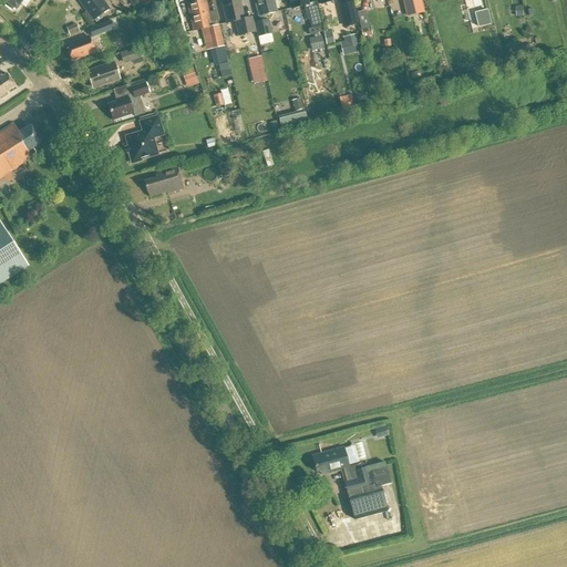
[(4,0),(3,2),(6,3),(4,6),(12,11),(13,9),(17,11),(20,4),(23,0),(29,0),(31,1),(31,0),(4,0)]
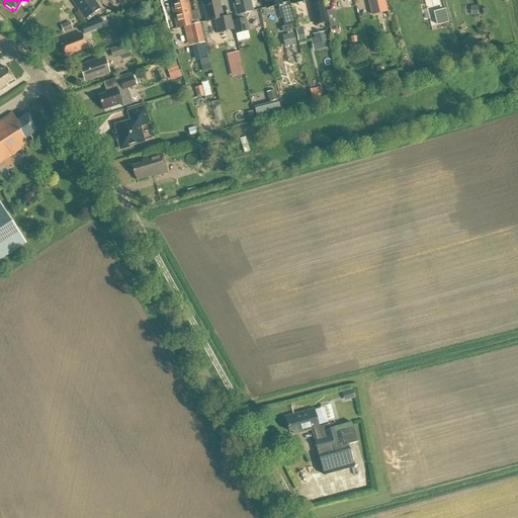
[(72,0),(75,3),(74,4),(85,19),(99,9),(92,0),(72,0)]
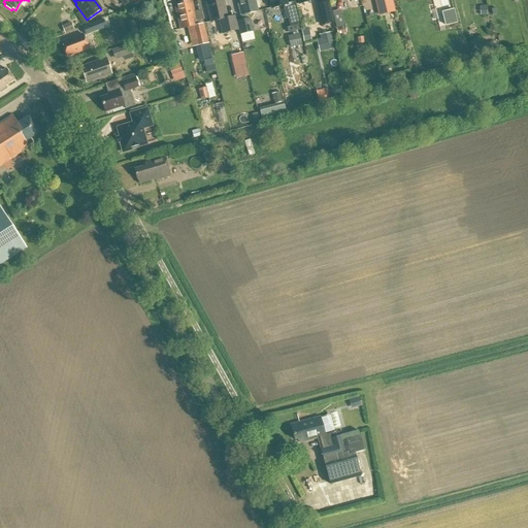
[(207,0),(208,4),(206,4),(210,23),(210,24),(211,24),(219,22),(222,35),(237,32),(234,18),(227,19),(223,0),(207,0)]
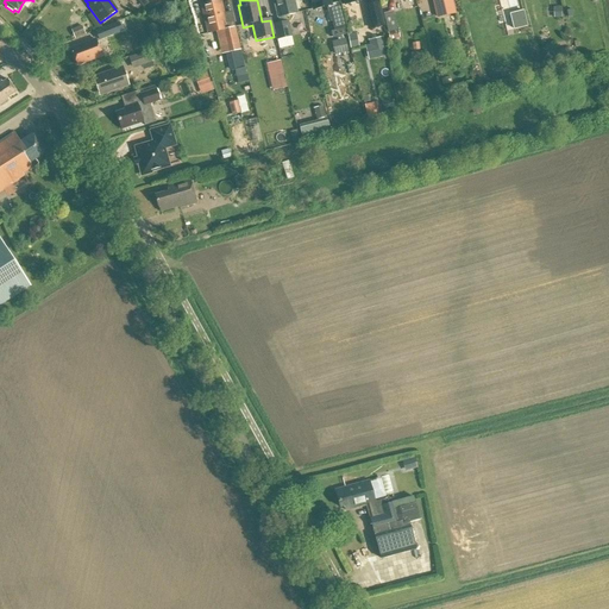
[(284,17),(296,14),(293,0),(274,0),(278,18),(281,24),(272,26),(276,41),(292,38),(288,23),(287,23),(284,17)]
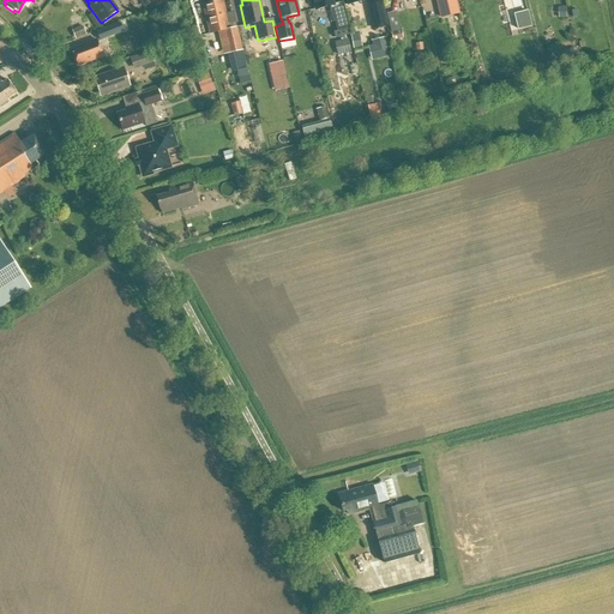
[(312,0),(315,11),(330,7),(333,22),(335,20),(336,28),(348,25),(343,5),(335,6),(332,0),(312,0)]
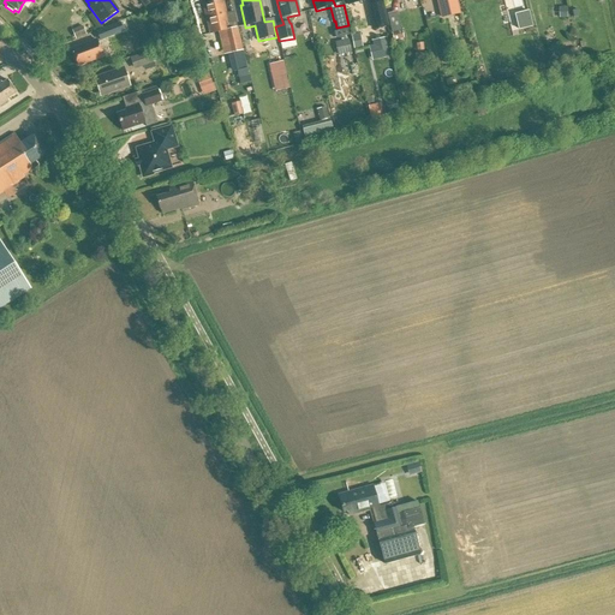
[(455,0),(436,0),(441,19),(459,16),(455,0)]
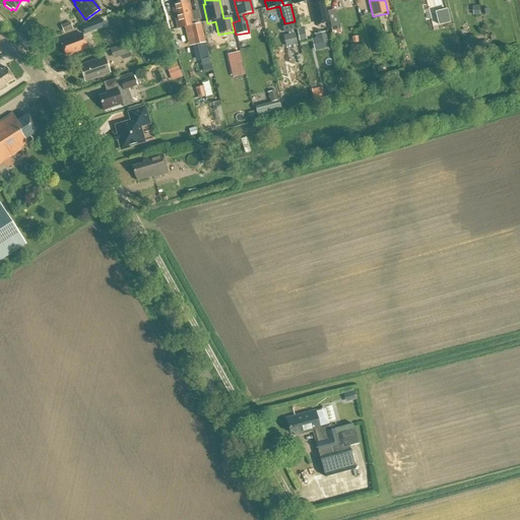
[(185,2),(173,5),(178,29),(189,26),(197,62),(208,60),(205,44),(213,42),(210,29),(209,29),(208,23),(207,23),(207,22),(200,23),(197,10),(191,12),(189,4),(186,5),(185,2)]
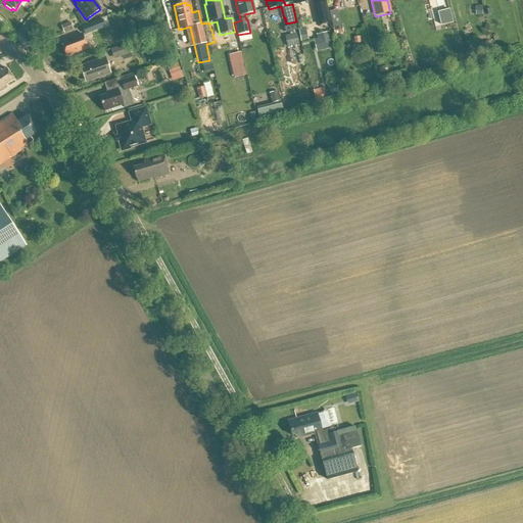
[(318,27),(331,24),(326,2),(313,5),(318,27)]
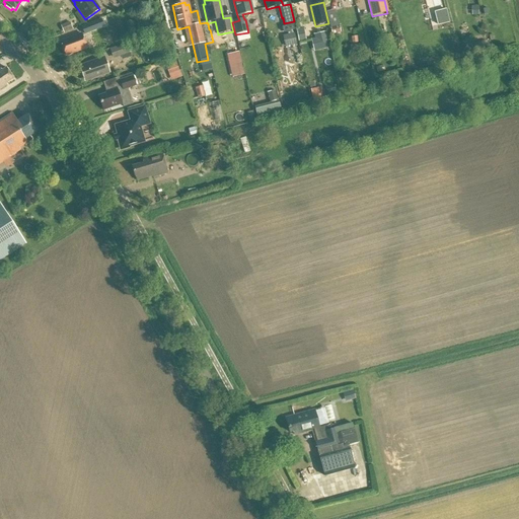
[(336,10),(326,12),(332,35),(341,33),(336,10)]
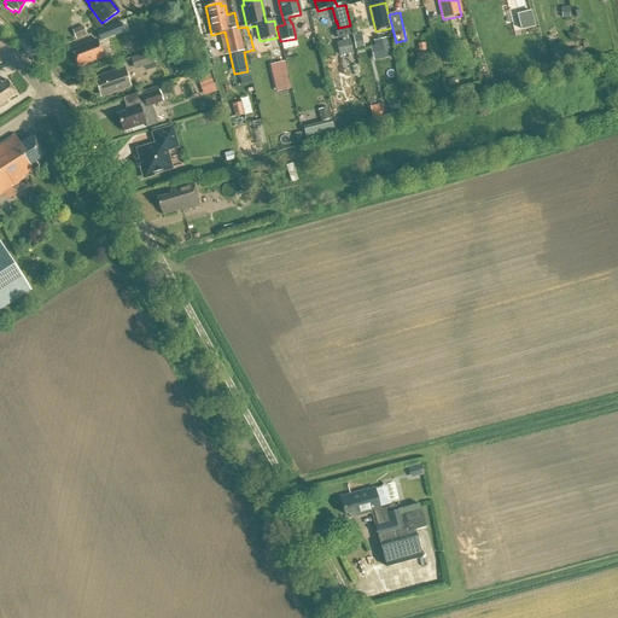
[(531,12),(518,16),(522,30),(535,28),(531,12)]
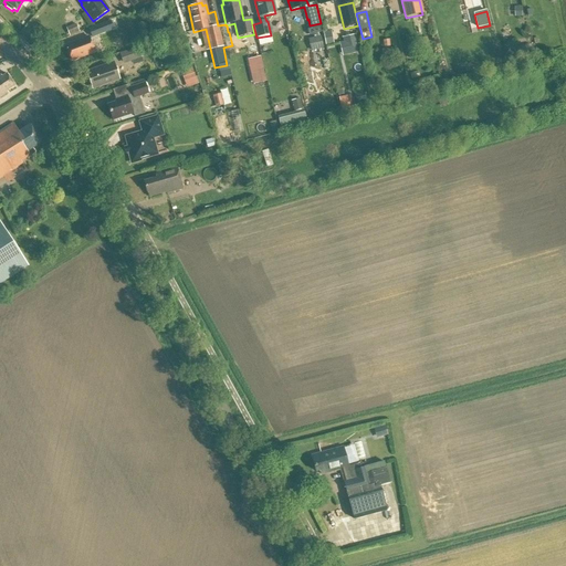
[(343,39),(344,42),(339,43),(343,56),(359,52),(355,35),(343,39)]
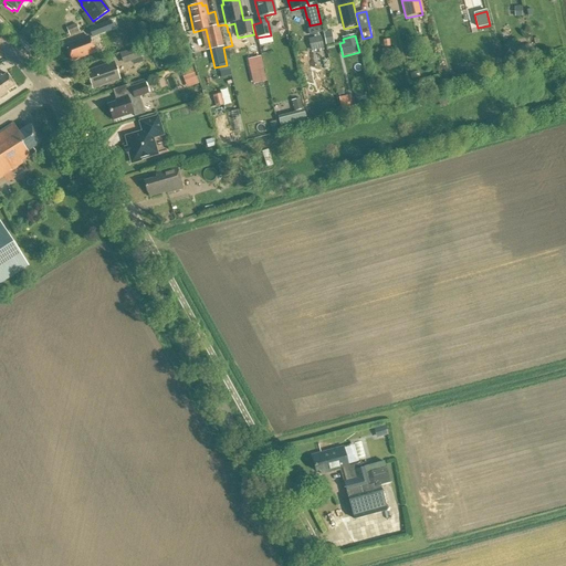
[(307,39),(311,52),(323,49),(321,37),(307,39)]
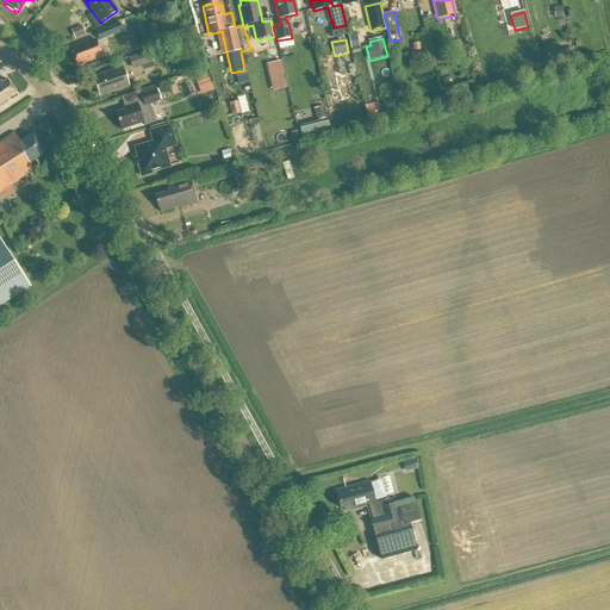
[(95,41),(70,50),(76,66),(101,57),(95,41)]
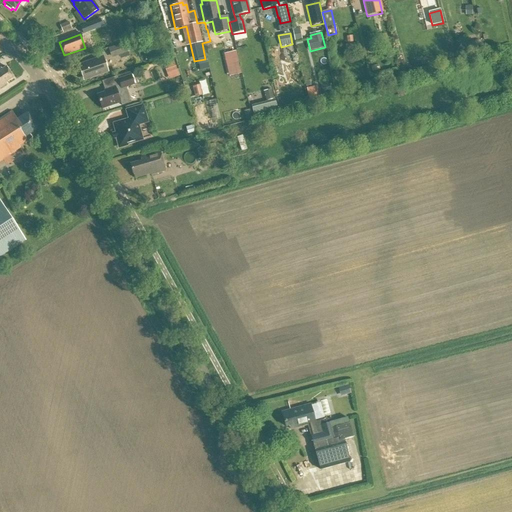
[(128,55),(125,45),(109,50),(112,60),(128,55)]
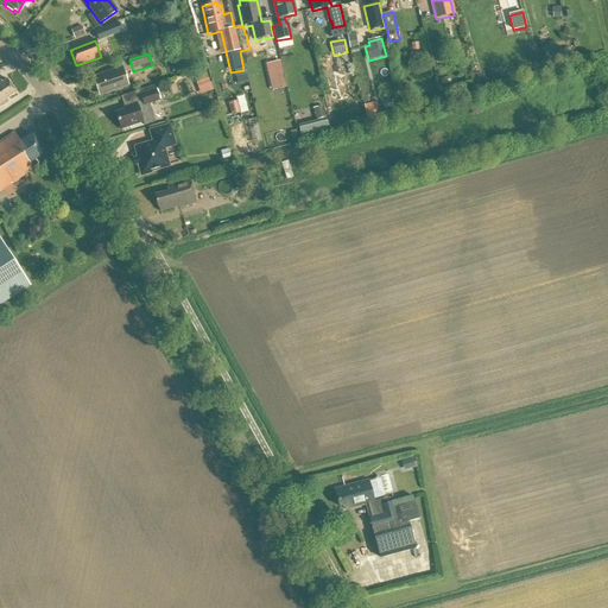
[(286,88),(280,62),(266,65),(272,92),(286,88)]
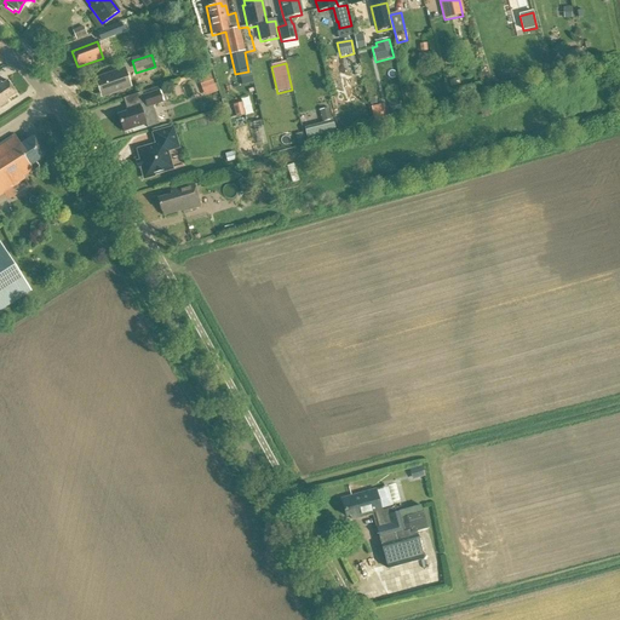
[(124,72),(96,81),(101,97),(128,87),(124,72)]
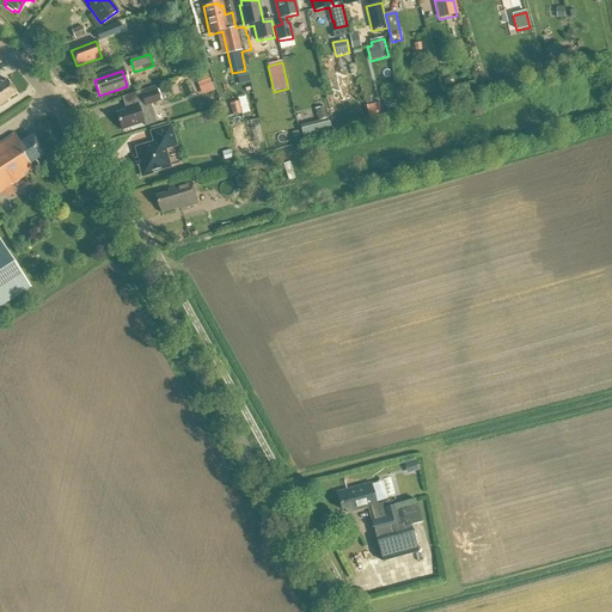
[(208,77),(196,80),(199,90),(210,85),(208,77)]
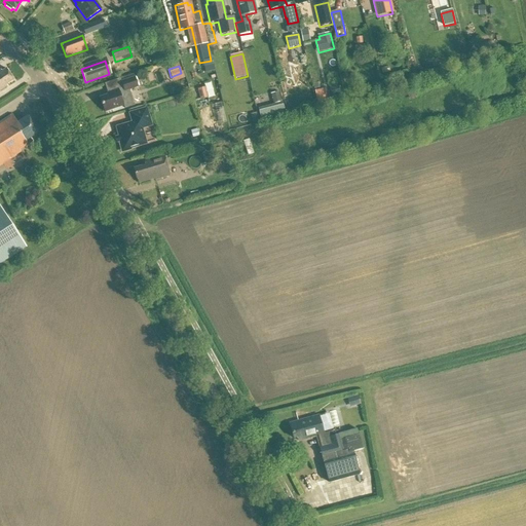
[(0,89),(6,86),(5,84),(13,79),(6,69),(1,72),(0,70),(0,89)]
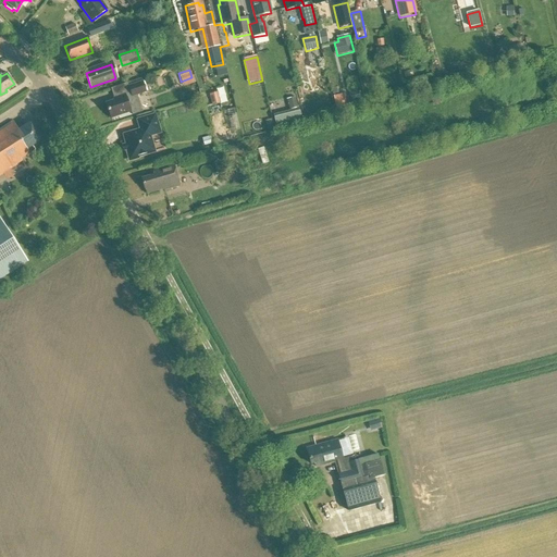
[(147,93),(144,82),(128,86),(133,97),(147,93)]
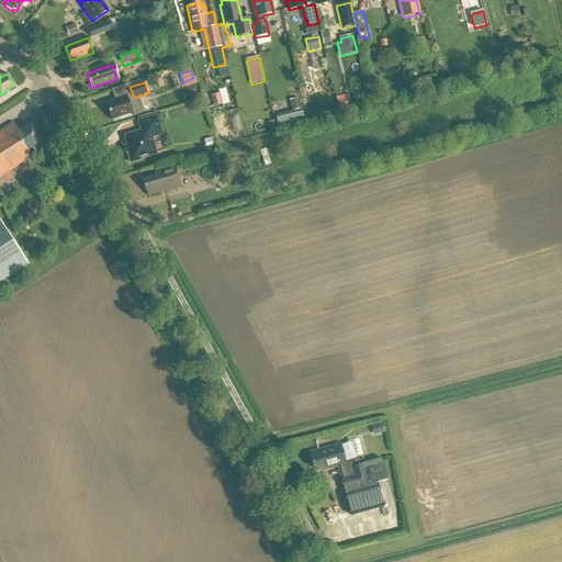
[(211,93),(212,98),(208,99),(210,107),(224,103),(221,91),(211,93)]
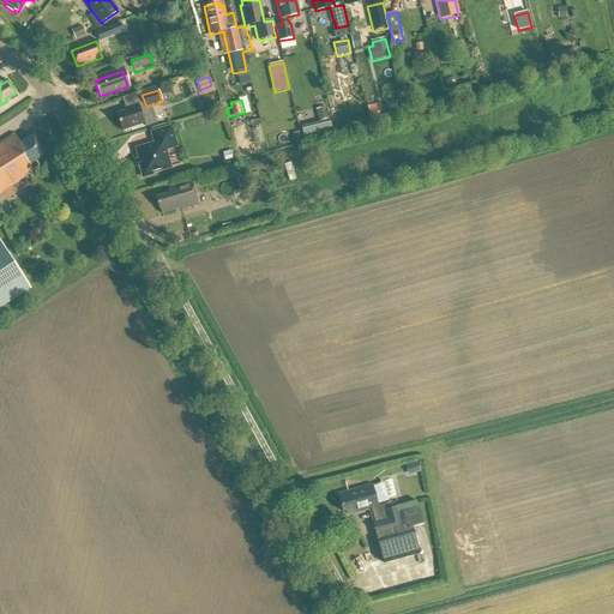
[(132,109),(115,115),(121,130),(143,122),(138,106),(131,108),(132,109)]
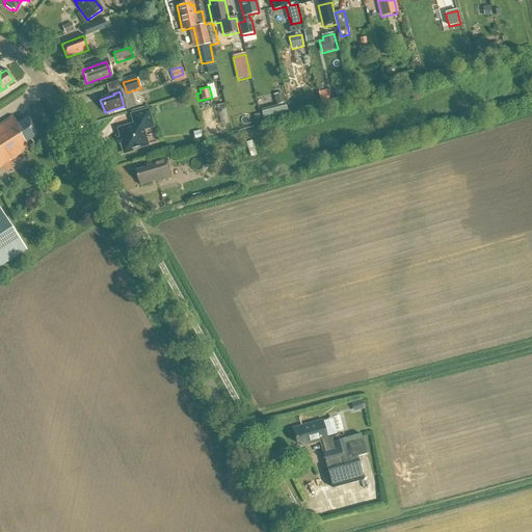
[(331,100),(329,94),(319,96),(321,102),(331,100)]
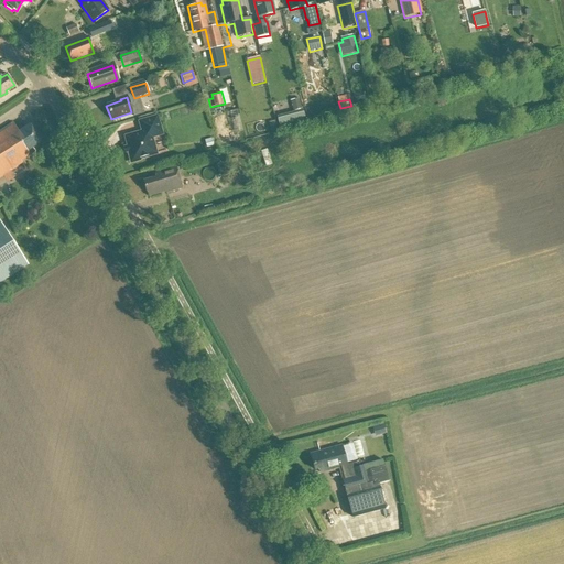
[(229,110),(234,134),(243,132),(239,108),(229,110)]
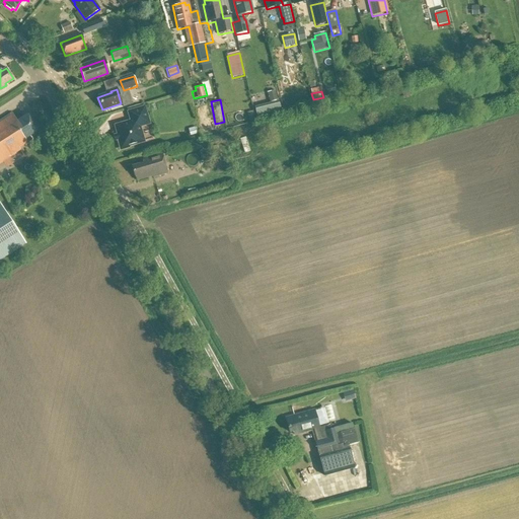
[(257,118),(282,112),(279,101),(255,108),(257,118)]
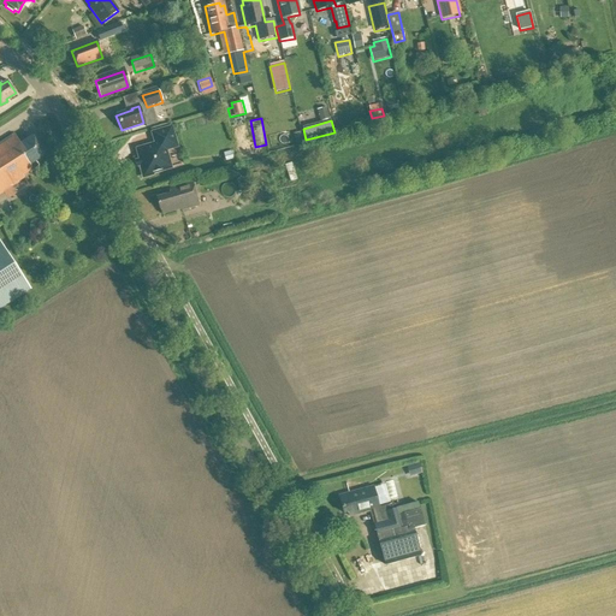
[(155,146),(136,150),(142,169),(140,169),(143,178),(153,176),(152,173),(170,169),(164,148),(176,146),(171,129),(152,134),(155,146)]
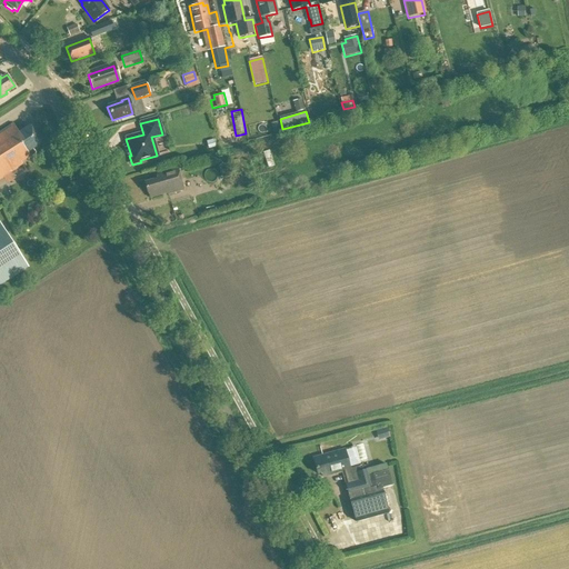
[(29,127),(18,133),(12,125),(0,132),(0,188),(15,179),(10,173),(17,170),(16,169),(21,166),(20,163),(29,158),(26,153),(40,145),(29,127)]
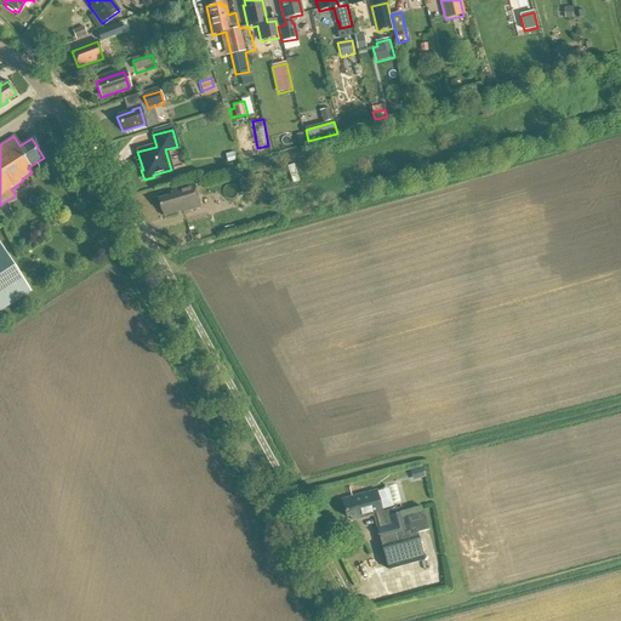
[(296,164),(288,166),(292,182),(301,180),(296,164)]
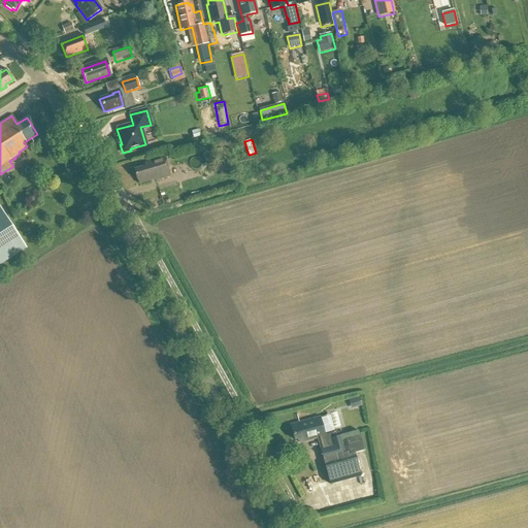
[(134,170),(138,185),(155,179),(155,180),(170,176),(164,157),(151,161),(151,162),(144,163),(145,167),(134,170)]
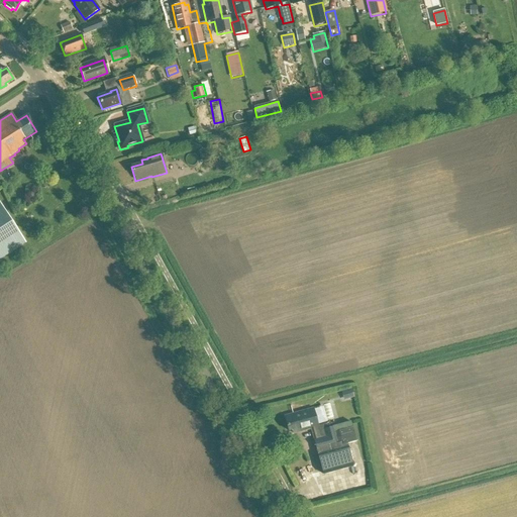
[(0,261),(26,244),(0,204),(0,261)]
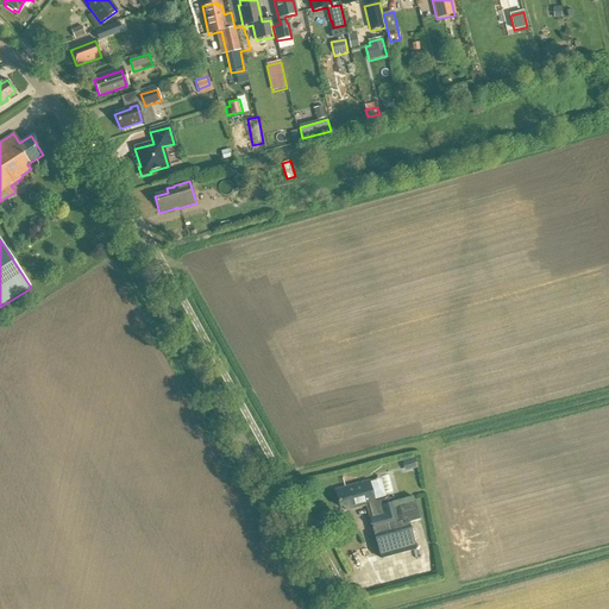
[(375,501),(369,481),(334,490),(340,508),(344,507),(345,513),(366,507),(381,560),(416,550),(409,522),(420,519),(414,496),(395,502),(394,498),(389,501),(388,496),(375,501)]
